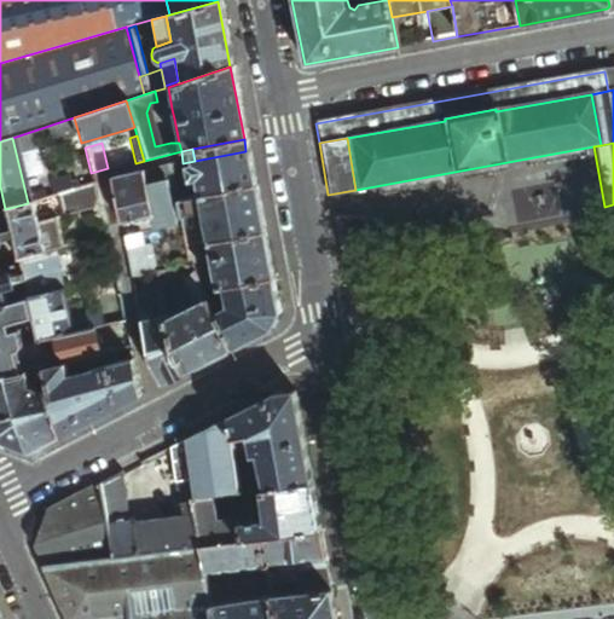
[(253,186),(245,151),(195,161),(195,165),(184,167),(187,183),(193,181),(197,197),(253,186)]
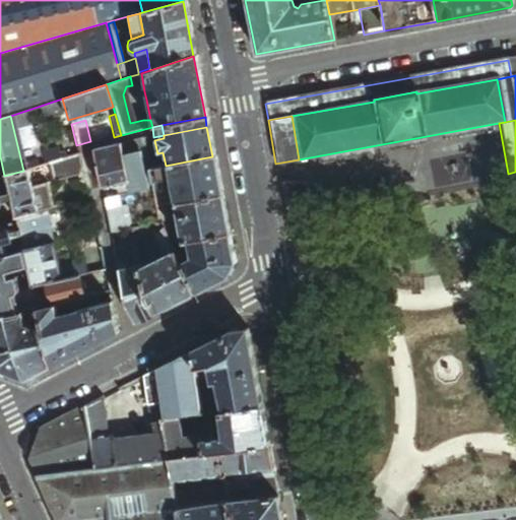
[(129,144),(128,142),(118,144),(122,163),(132,160),(129,144)]
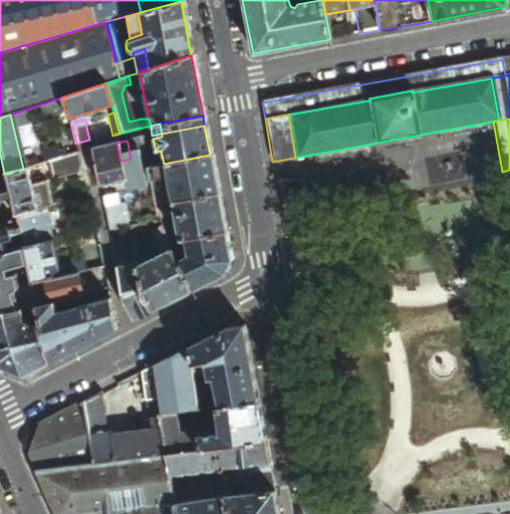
[(138,141),(128,143),(131,159),(138,158),(141,157),(138,141)]
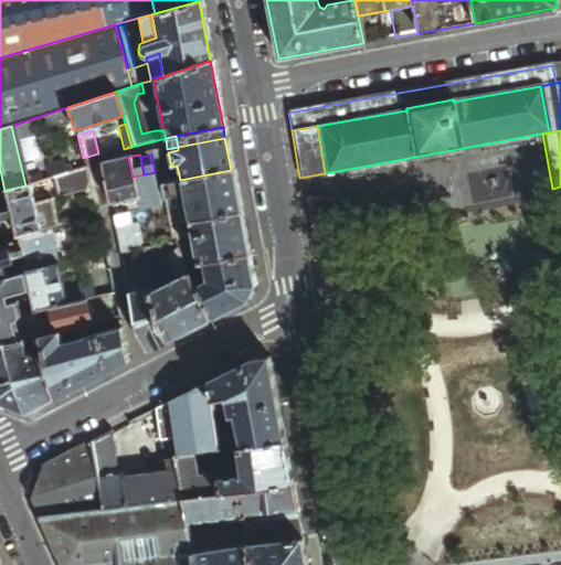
[(156,193),(151,173),(144,174),(133,177),(128,157),(98,164),(107,204),(137,198),(139,209),(158,205),(156,193)]
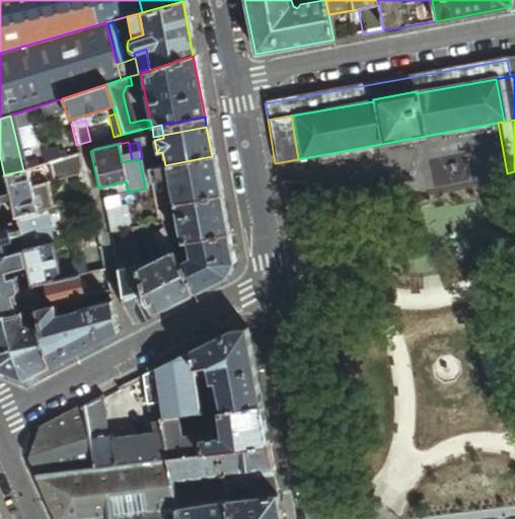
[(77,154),(73,155),(45,163),(50,181),(76,174),(78,172),(79,171),(80,169),(78,161),(77,154)]
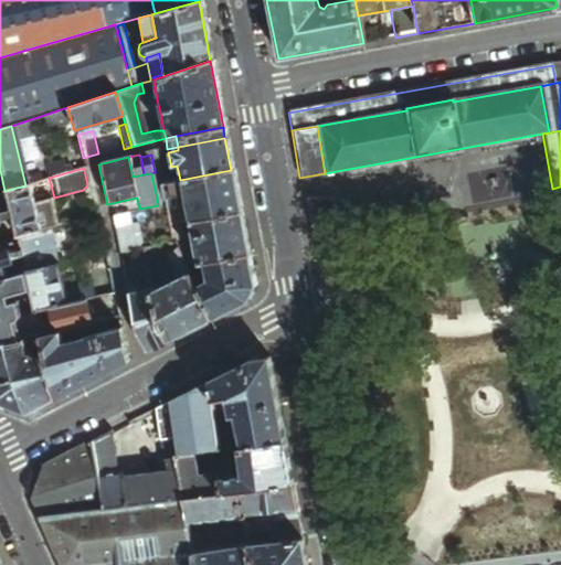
[(239,212),(231,170),(180,180),(186,209),(188,222),(188,223),(239,212)]
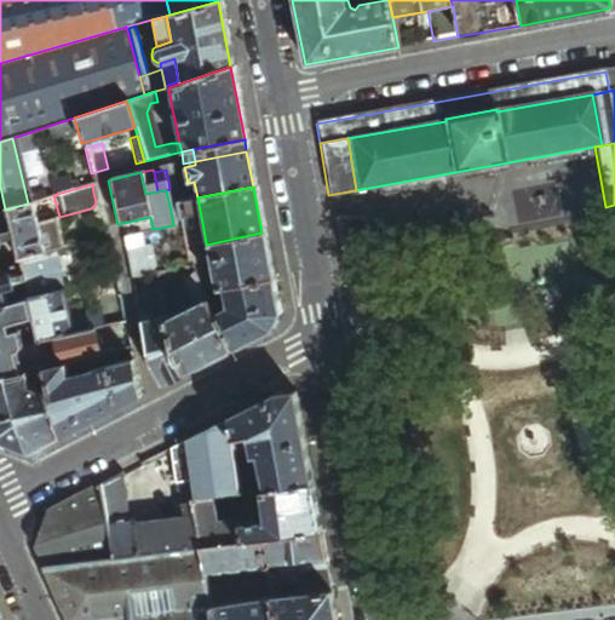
[(33,223),(28,204),(5,210),(6,212),(9,222),(15,248),(16,256),(17,258),(40,252),(33,223)]
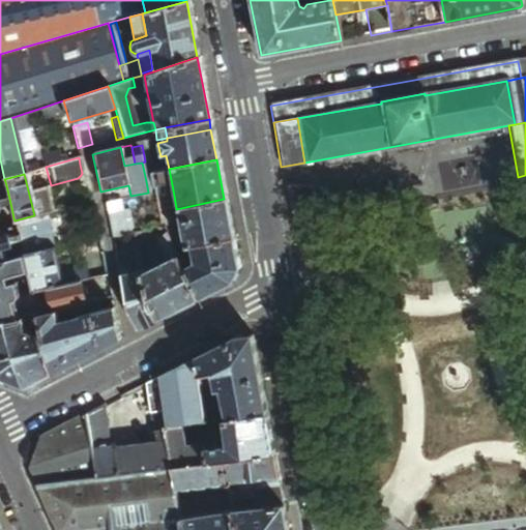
[(45,186),(28,190),(34,215),(42,213),(51,211),(45,186)]
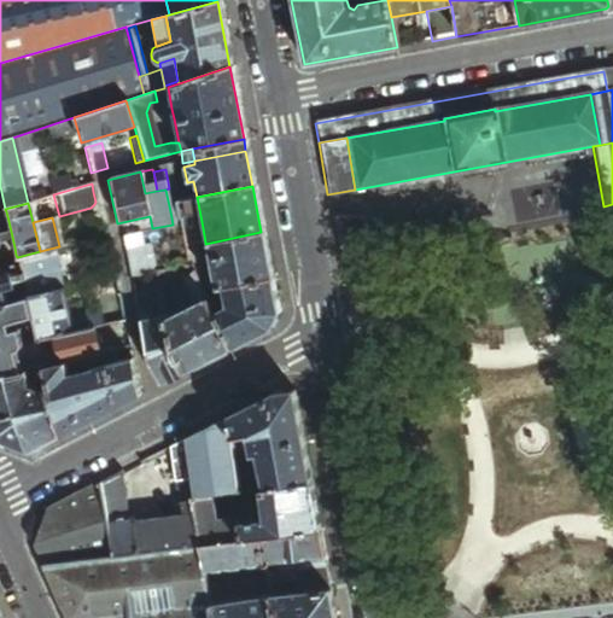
[(184,248),(205,243),(203,228),(180,234),(184,248)]
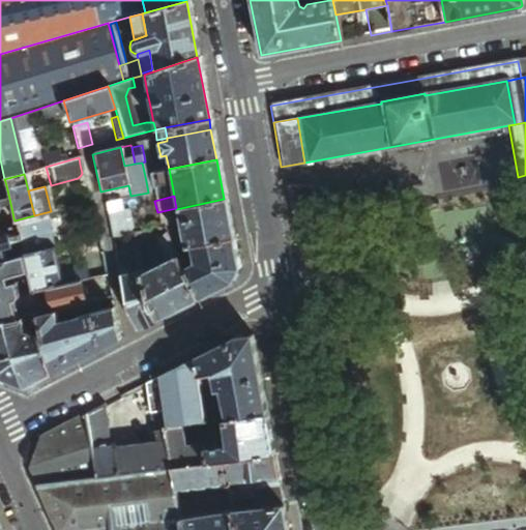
[(231,238),(224,199),(176,209),(183,248),(187,247),(231,238)]
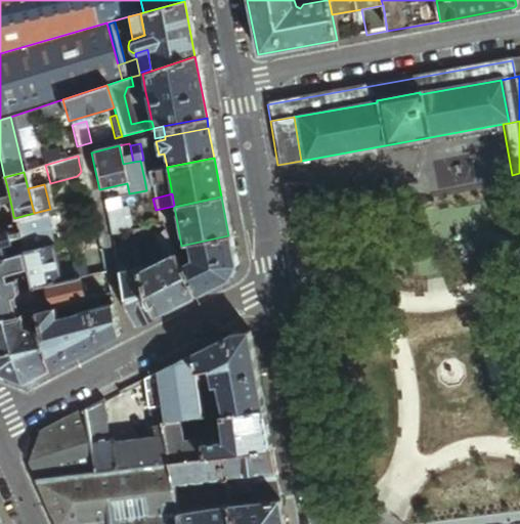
[(22,253),(51,247),(42,211),(34,213),(14,218),(15,223),(20,247),(22,253)]
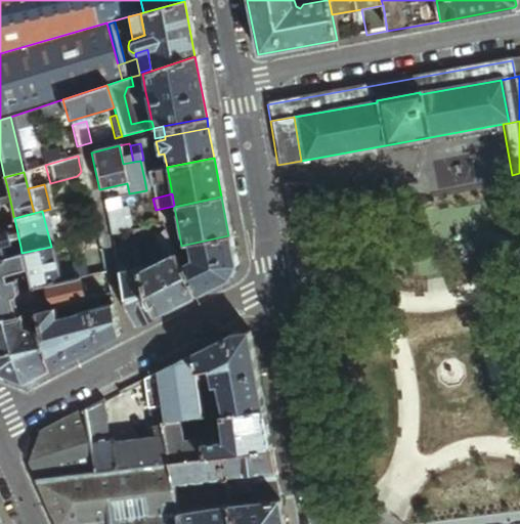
[(119,211),(104,213),(109,235),(123,233),(119,211)]
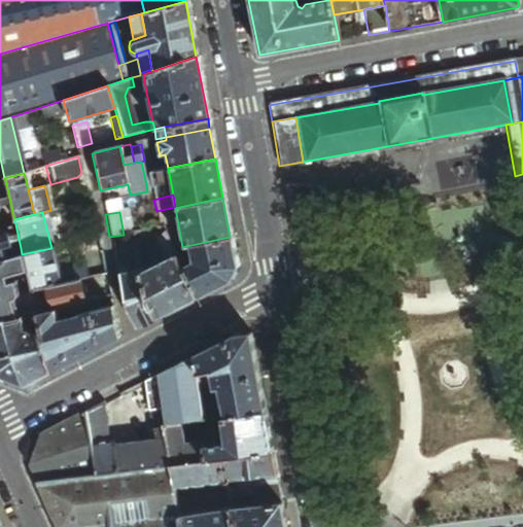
[(169,222),(167,212),(157,214),(159,224),(169,222)]
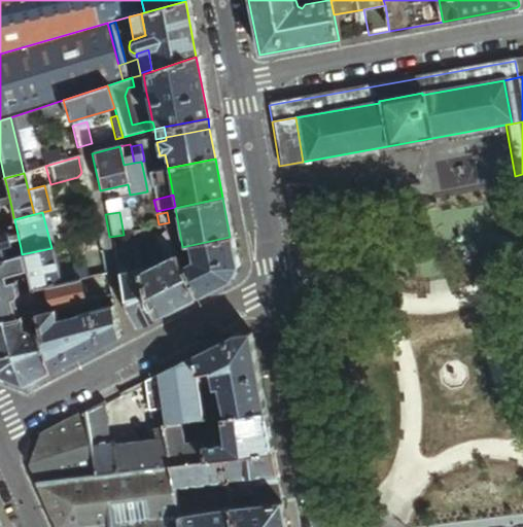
[(161,229),(159,227),(159,229),(131,233),(133,244),(153,240),(166,239),(161,229)]
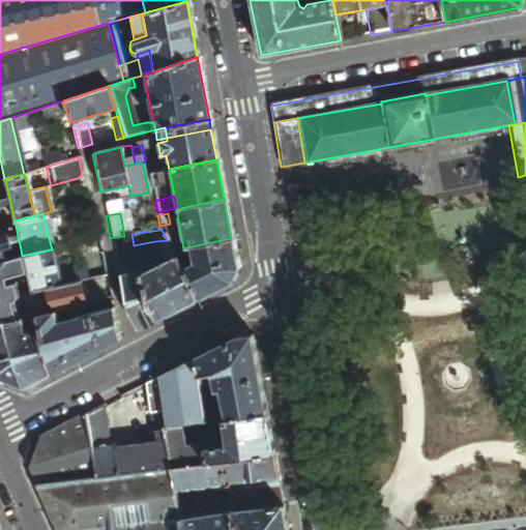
[(0,262),(3,261),(0,248),(8,246),(10,242),(8,235),(5,233),(0,234),(0,262)]
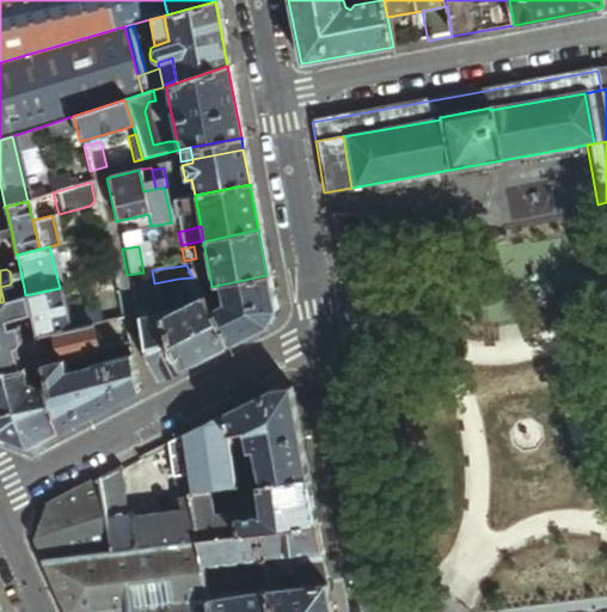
[(273,308),(267,275),(216,286),(220,306),(209,311),(226,346),(264,325),(273,308)]
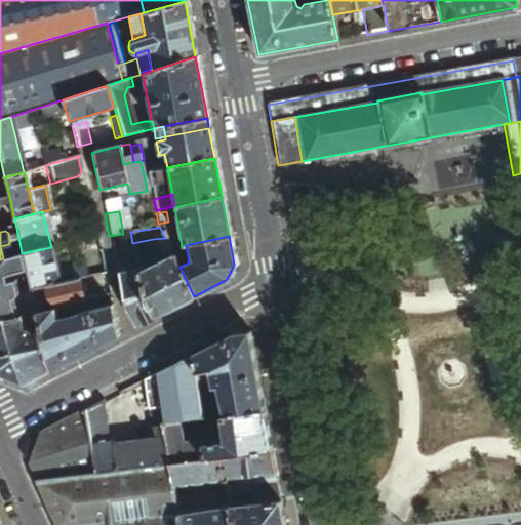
[(170,248),(165,238),(153,239),(159,252),(166,258),(173,254),(170,249),(170,248)]
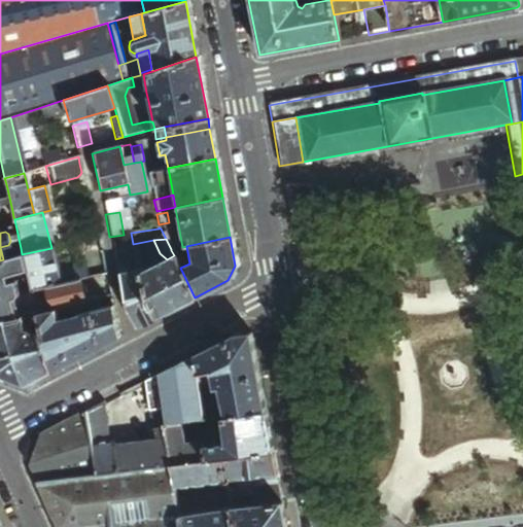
[(64,269),(58,246),(51,248),(57,271),(64,269)]
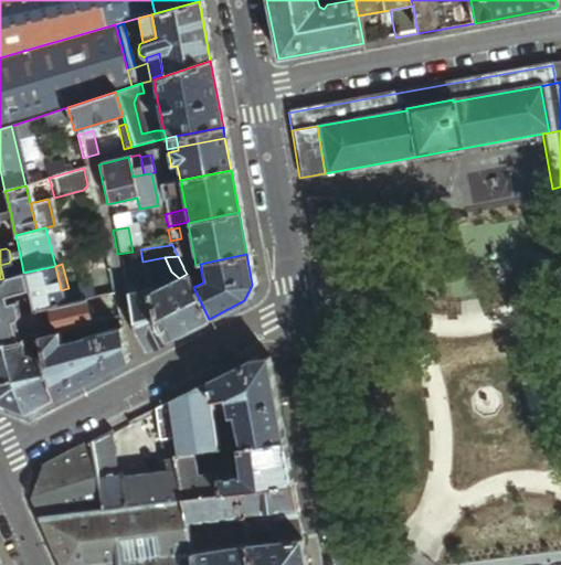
[(61,290),(55,266),(23,273),(23,274),(27,288),(32,308),(32,311),(45,309),(64,305),(63,304),(62,299),(61,290)]
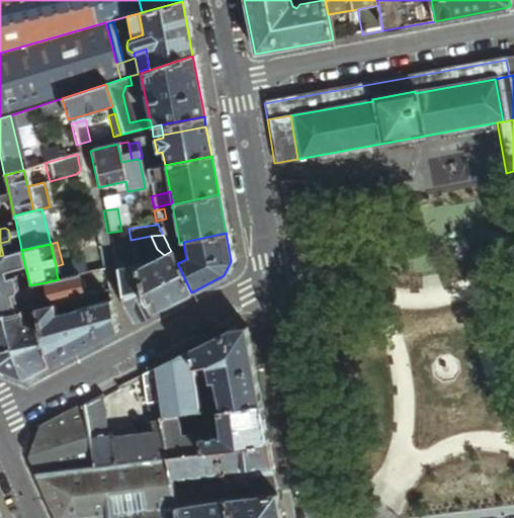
[(14,252),(3,255),(0,256),(0,315),(16,312),(14,303),(12,291),(14,289),(15,289),(15,288),(16,288),(16,287),(16,286),(16,285),(16,284),(13,274),(8,275),(6,269),(16,266),(24,264),(21,251),(21,250),(14,252)]
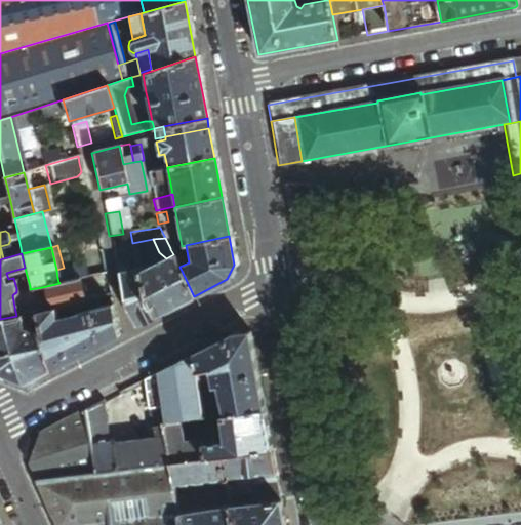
[(144,299),(153,318),(194,296),(179,267),(173,254),(166,258),(138,273),(144,299)]
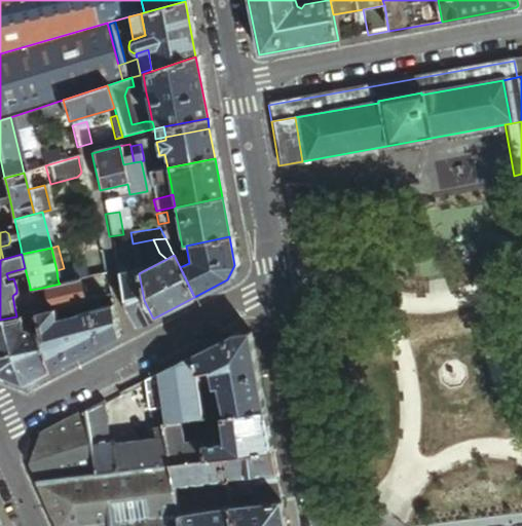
[(97,274),(96,270),(96,266),(70,272),(70,276),(71,279),(97,274)]
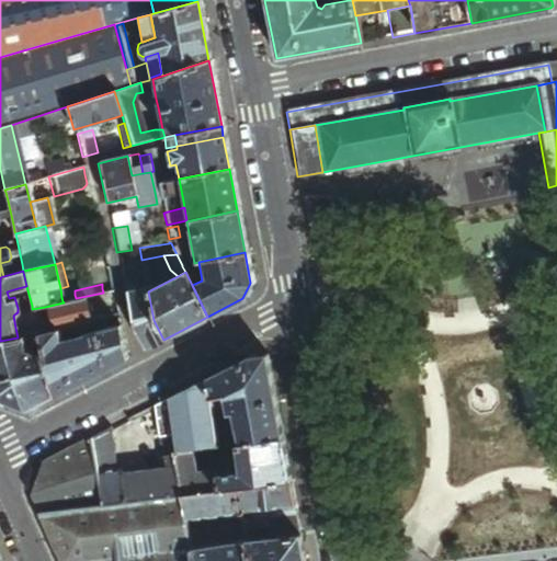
[(32,306),(26,286),(18,288),(22,307),(30,306),(32,306)]
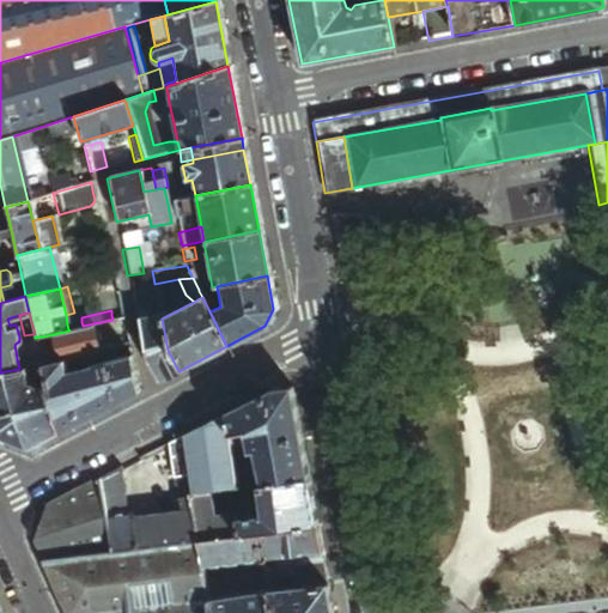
[(143,320),(137,321),(145,363),(156,383),(178,371),(168,350),(162,319),(162,315),(154,317),(143,320)]
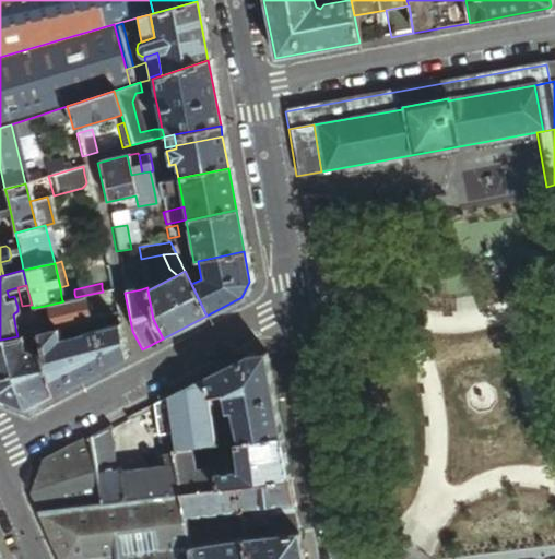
[(50,330),(55,329),(87,321),(82,297),(63,301),(45,306),(47,313),(50,330)]
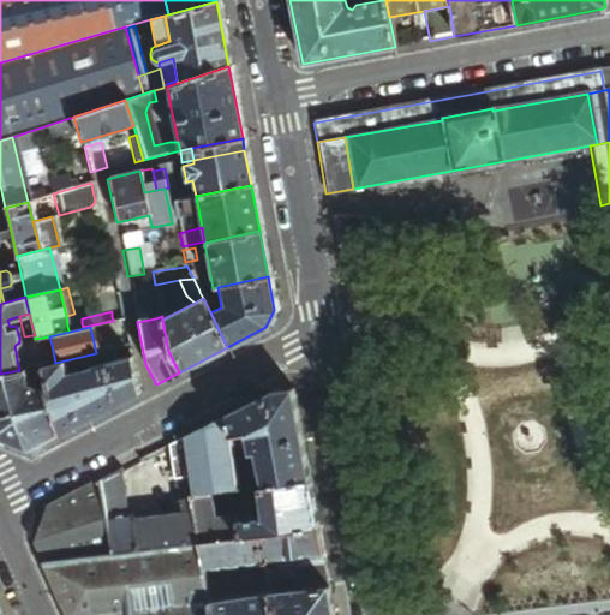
[(37,353),(33,335),(24,336),(19,338),(19,339),(19,340),(19,341),(19,342),(18,342),(18,344),(17,344),(15,346),(17,359),(37,353)]
